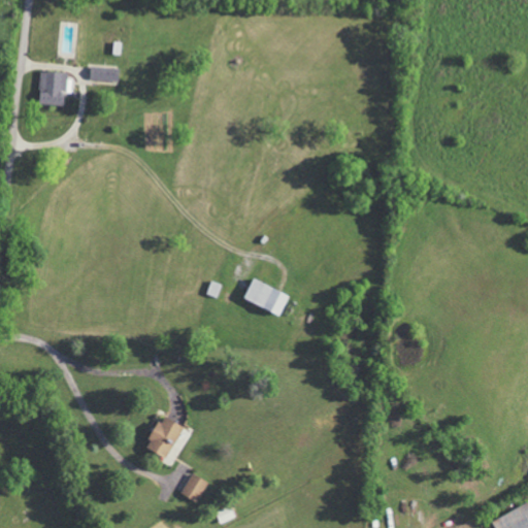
[(66,72),(39,71),(38,104),(65,105),(66,72)]
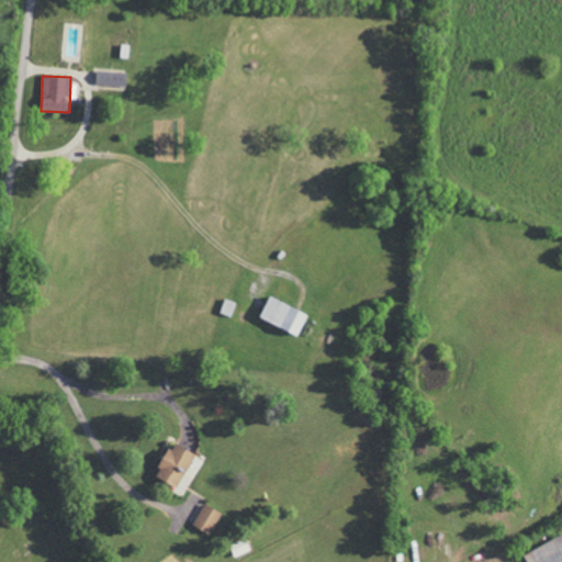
[(258,317),(296,336),(306,314),(268,296),(258,317)]
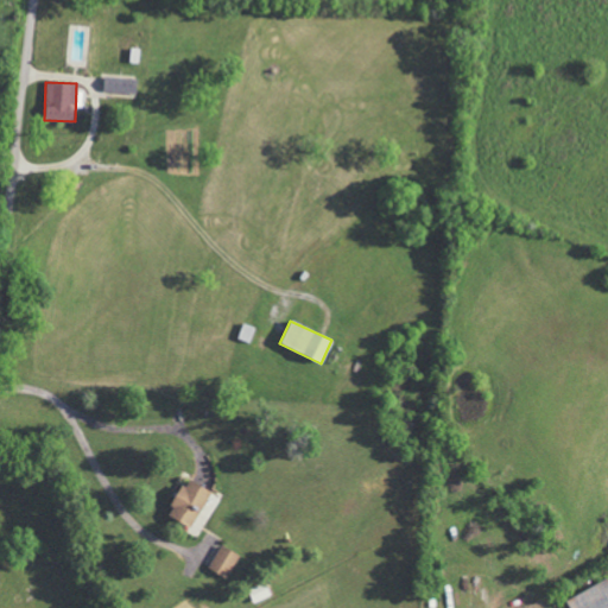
[(166,517),(191,527),(200,511),(211,517),(220,496),(183,479),(166,517)]
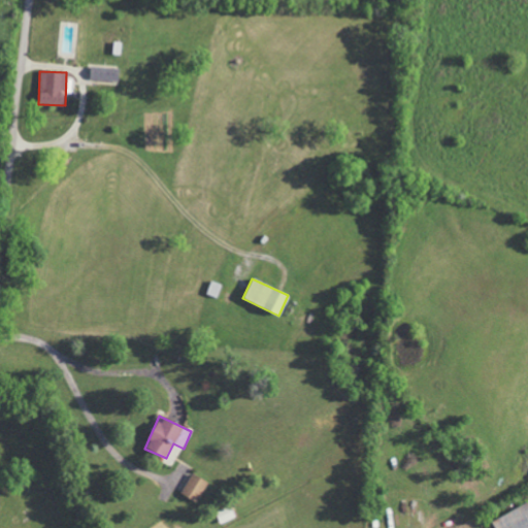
[(180,495),(198,502),(207,482),(190,473),(180,495)]
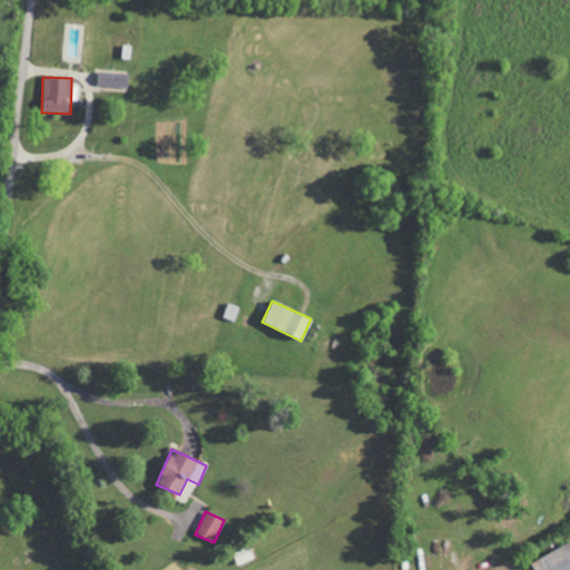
[(569,569),(569,542),(530,560),(533,569),(569,569)]
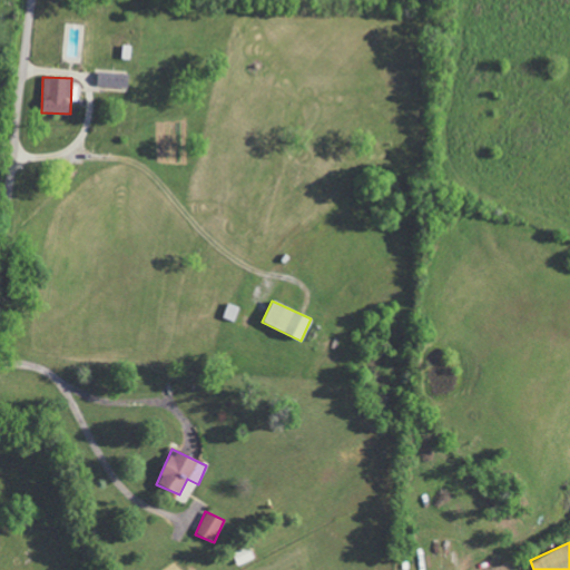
All buildings are outlined.
